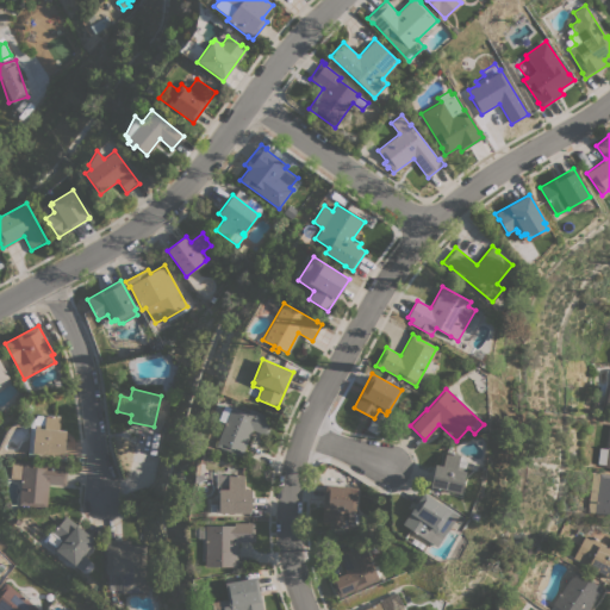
[(241,456),(216,446),(224,423),(217,419),(224,404),(230,408),(231,406),(247,412),(249,409),(273,418),(267,436),(251,430),(241,456)]
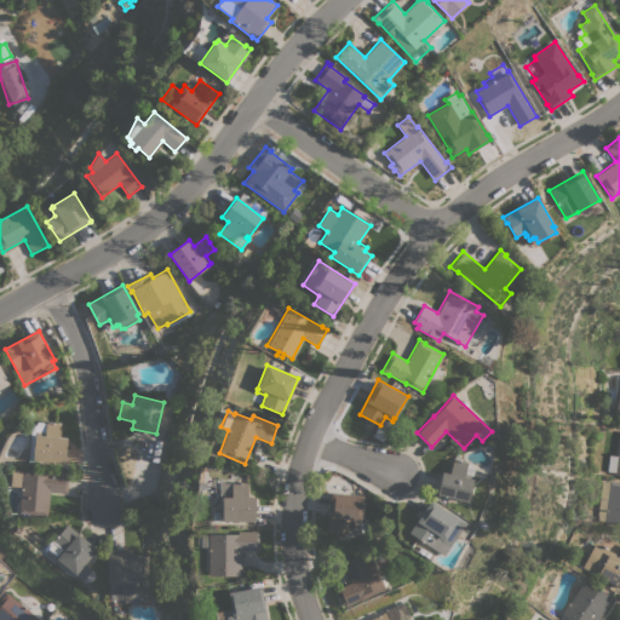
[(61,423),(59,437),(67,437),(64,463),(33,460),(35,431),(45,432),(46,422),(61,423)]
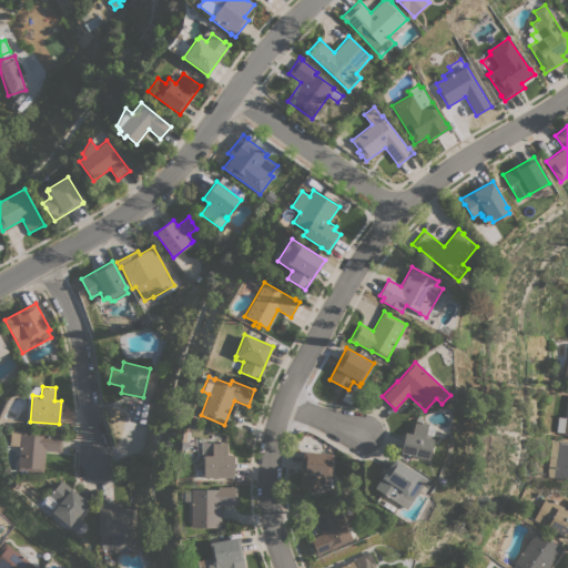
[(567,434),(564,434),(564,433),(557,432),(558,416),(566,417),(567,395),(567,434)]
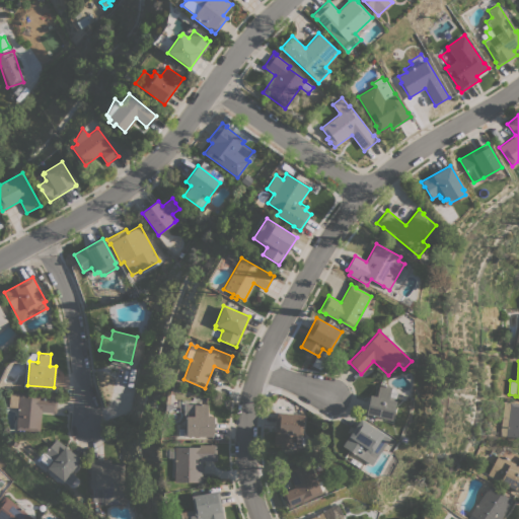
[(365,414),(369,394),(375,396),(378,384),(391,386),(388,396),(396,398),(390,420),(365,414)]
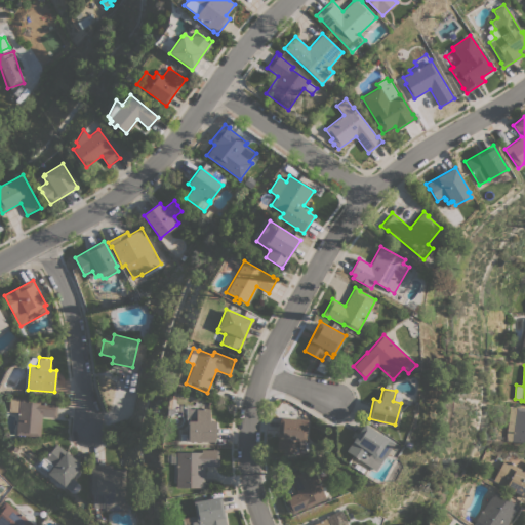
[(41,416),(40,436),(16,435),(17,412),(9,411),(10,397),(57,401),(56,417),(41,416)]
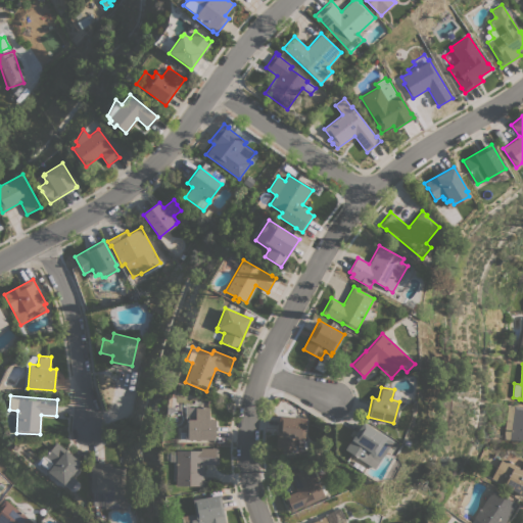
[(179,438),(179,431),(184,431),(185,402),(189,402),(189,408),(195,408),(195,406),(208,407),(208,419),(215,419),(215,439),(179,438)]
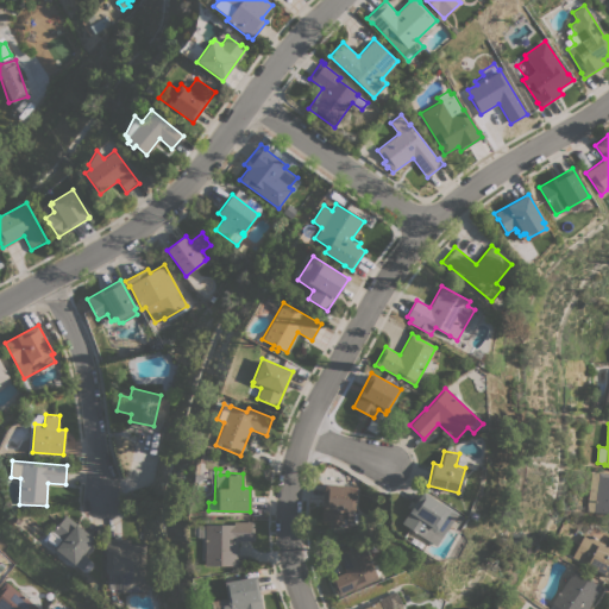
[(608,514),(586,512),(591,471),(608,473),(608,514)]
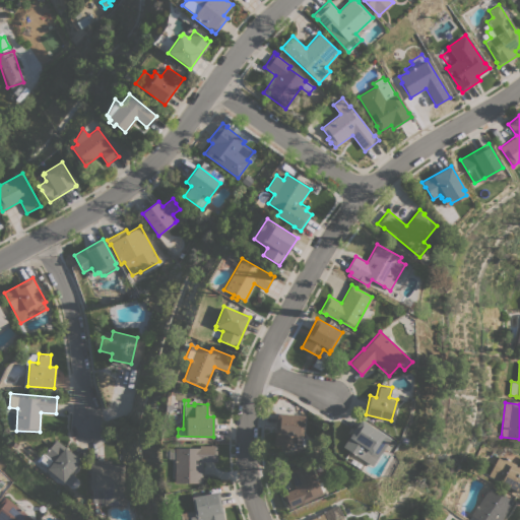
[(305,415),(303,436),(301,436),(301,437),(305,438),(304,448),(299,447),(298,451),(293,450),(294,447),(274,445),(276,413),(277,413),(277,412),(305,415)]
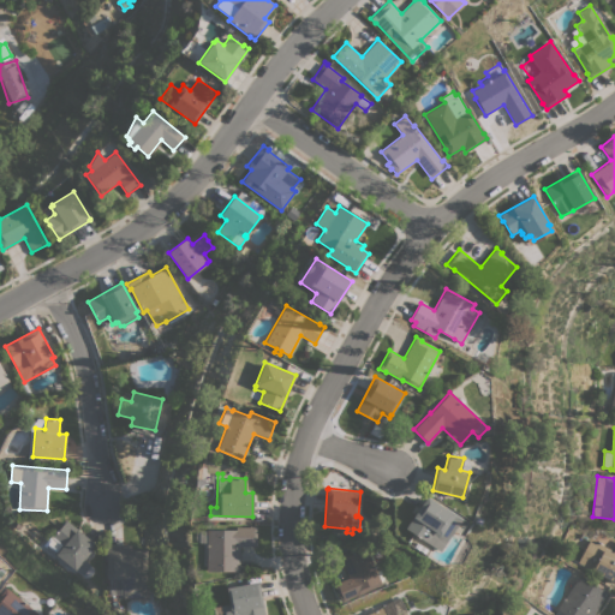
[(405,527),(427,496),(461,518),(440,551),(405,527)]
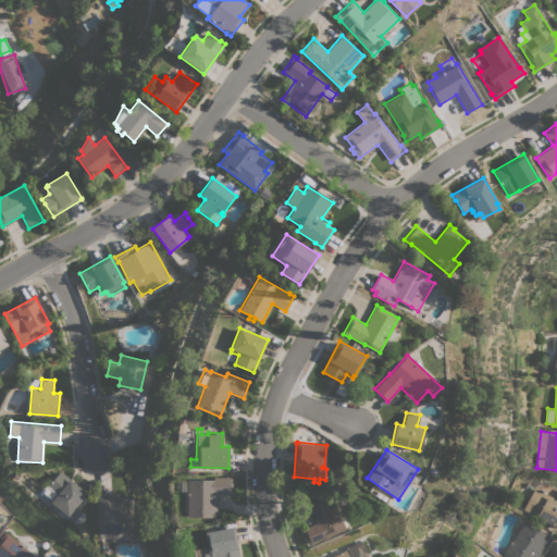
[(87,493),(75,507),(82,512),(75,520),(42,493),(46,489),(44,487),(47,484),(48,485),(59,472),(58,471),(59,470),(87,493)]
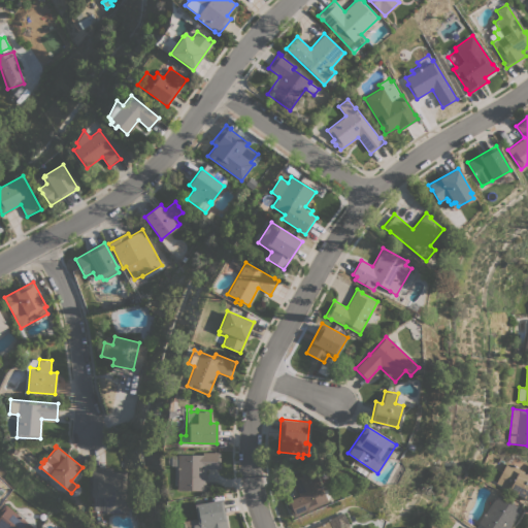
[(177,455),(202,455),(202,452),(213,452),(220,452),(220,468),(205,468),(205,490),(177,490),(177,455)]
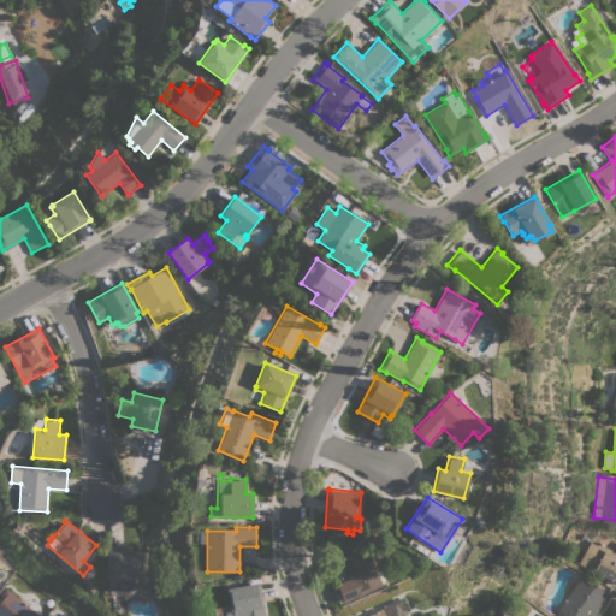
[(592,538),(596,540),(600,532),(615,539),(615,582),(579,563),(592,538)]
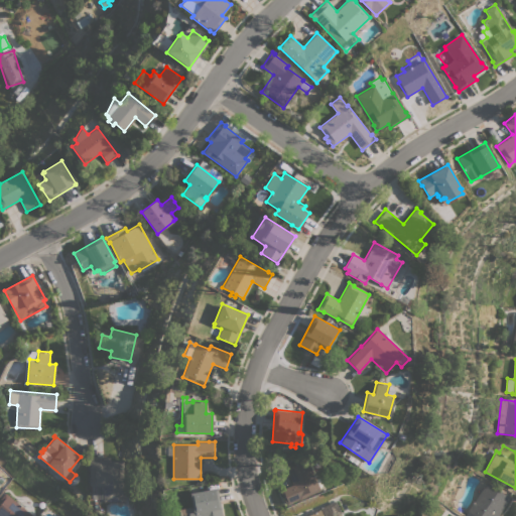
[(103,502),(103,500),(92,500),(91,486),(90,486),(89,457),(110,457),(110,461),(124,461),(124,466),(123,466),(123,501),(103,502)]
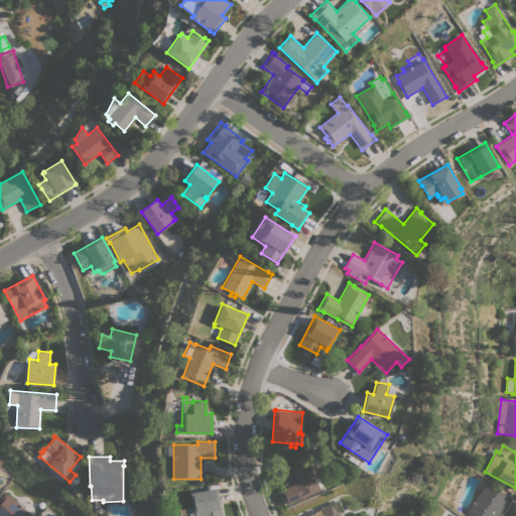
[(286,505),(279,490),(292,484),(284,467),(305,457),(320,490),(286,505)]
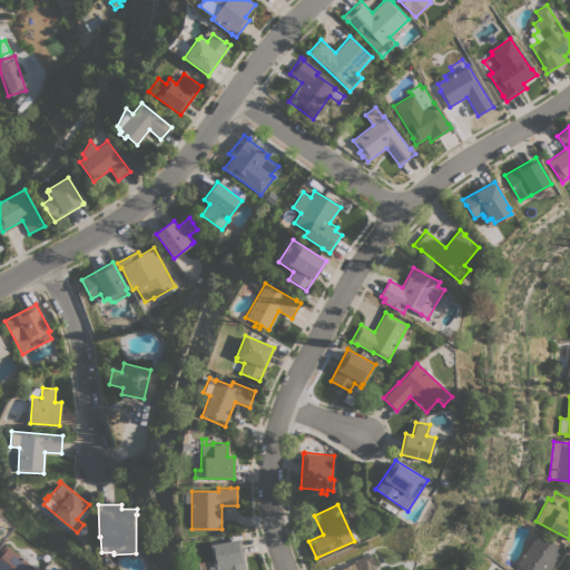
[(550,569),(551,569),(524,569),(517,564),(538,532),(563,550),(550,569)]
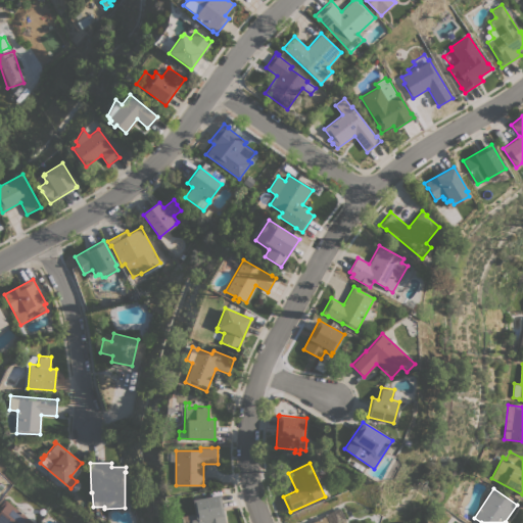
[(182,522),(181,516),(195,514),(192,500),(220,494),(225,522),(182,522)]
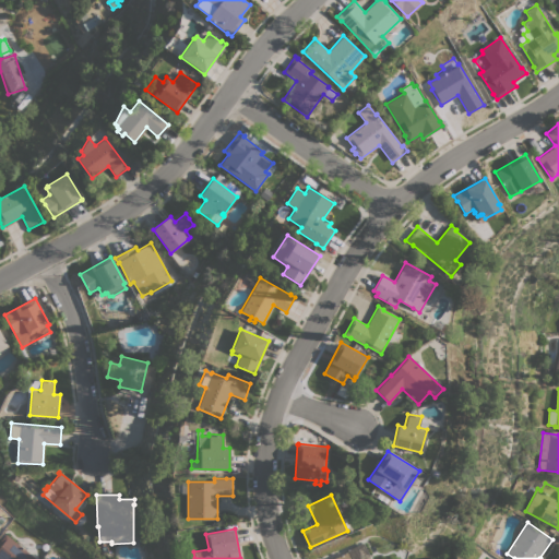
[(35,558),(34,558),(0,558),(0,540),(6,534),(35,558)]
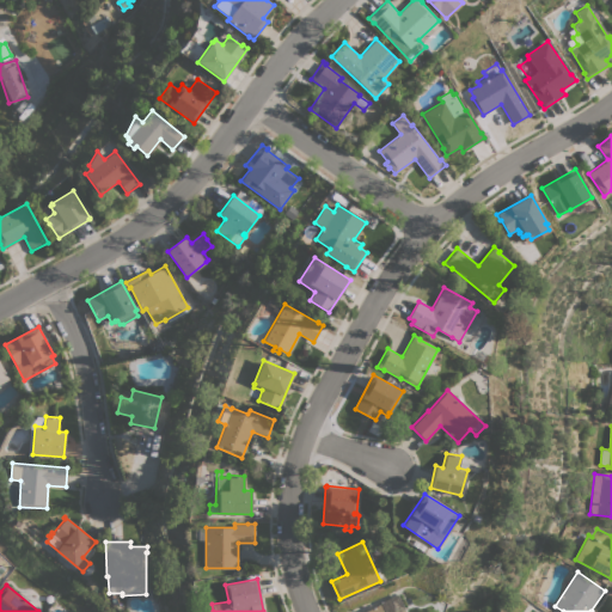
[(360,611),(403,611),(397,597),(360,611)]
